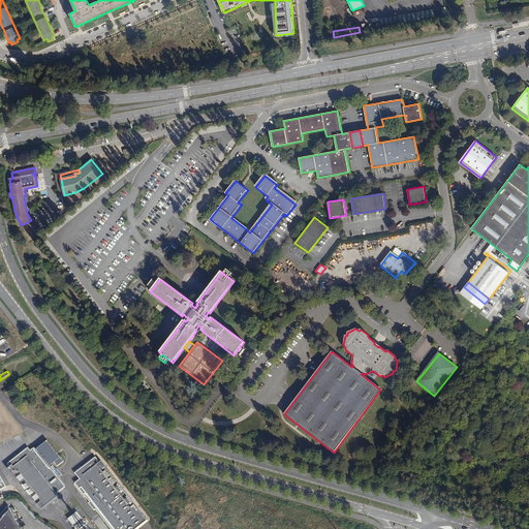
[(45,441),(36,449),(50,466),(55,462),(58,466),(64,461),(48,440),(45,441)]
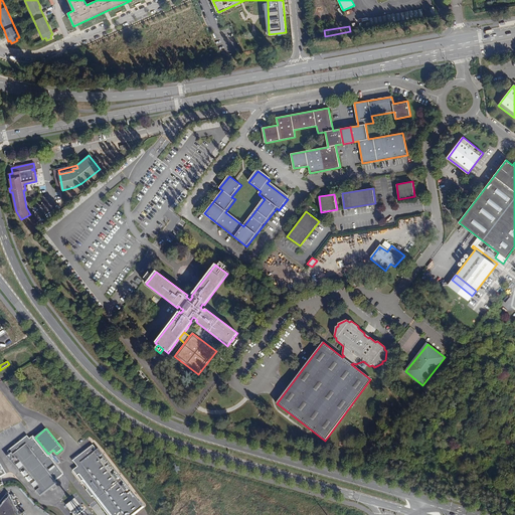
[(48,454),(35,438),(34,436),(30,439),(28,436),(8,452),(10,455),(8,457),(12,462),(12,461),(36,491),(37,491),(39,493),(42,491),(45,493),(58,483),(56,480),(55,479),(57,478),(58,479),(62,476),(61,474),(63,473),(48,454)]
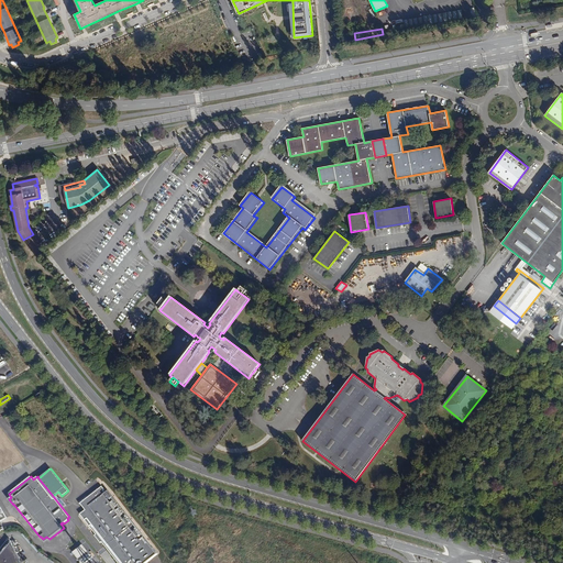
[(91,494),(80,503),(86,509),(80,514),(97,533),(96,534),(101,542),(102,542),(120,562),(129,562),(131,562),(131,561),(133,560),(135,562),(144,562),(157,552),(113,497),(108,489),(106,492),(103,490),(105,489),(101,486),(91,494)]
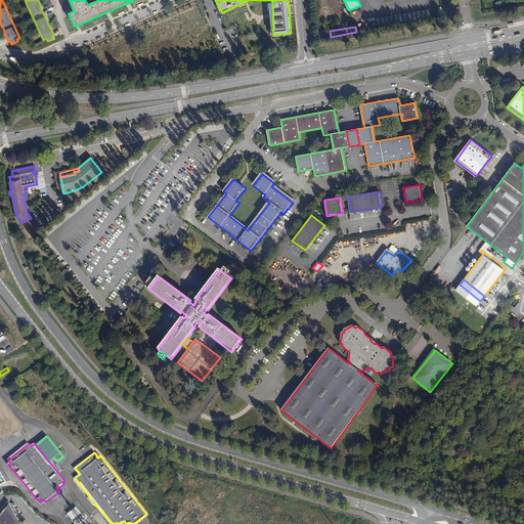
[(18,523),(10,504),(0,516),(0,523),(18,523)]
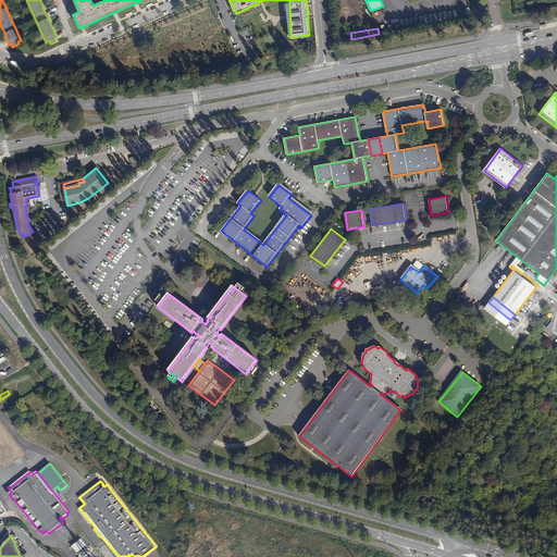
[(85,556),(93,551),(83,537),(73,546),(81,556),(79,556),(85,556)]
